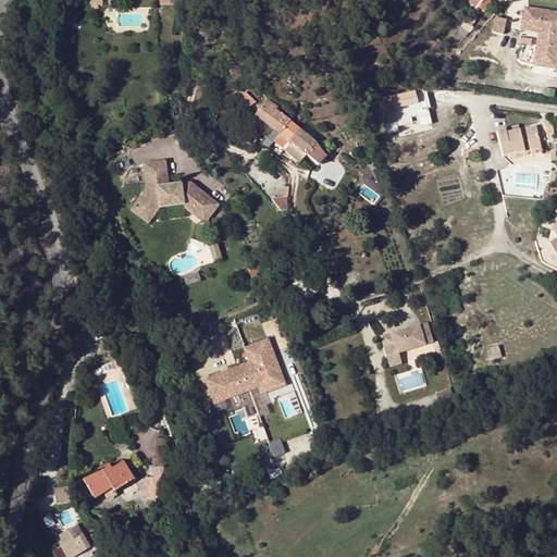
[(493,0),(466,0),(477,8),(483,13),(493,0)]
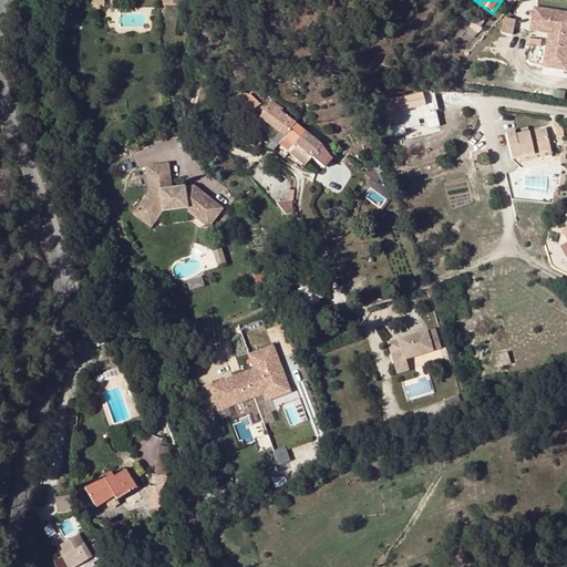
[(566,13),(533,9),(532,20),(539,21),(537,33),(548,34),(543,68),(566,71),(566,61),(566,13)]
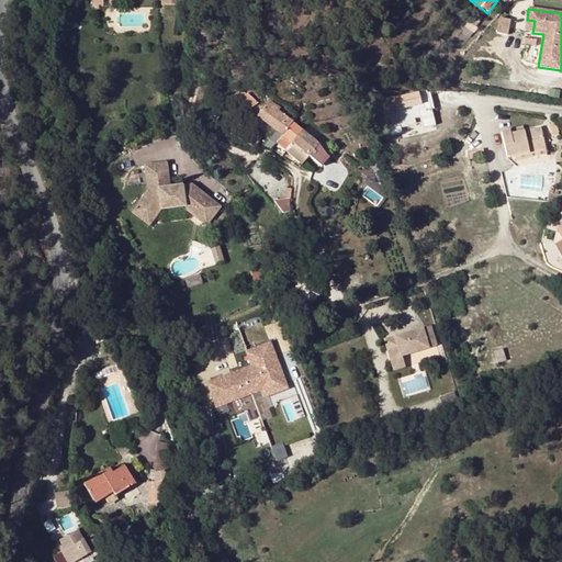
[(481,20),(475,15),(470,23),(474,27),(481,20)]
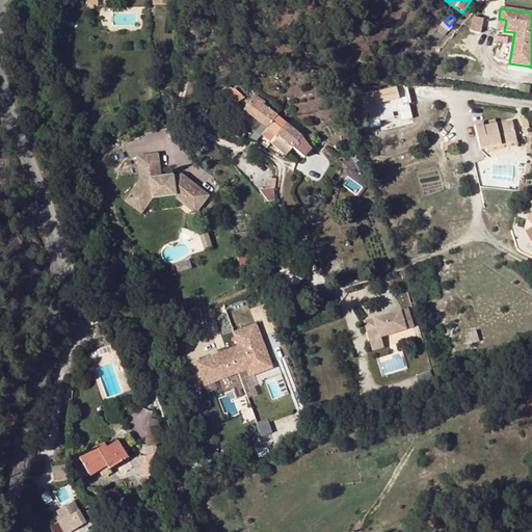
[(506,20),(499,19),(497,30),(504,31),(506,20)]
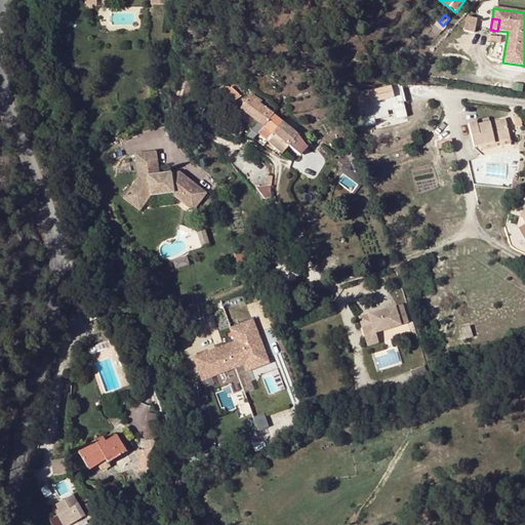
[(365,119),(373,117),(373,120),(388,117),(387,111),(392,110),(394,118),(406,115),(402,101),(397,102),(397,98),(402,97),(399,85),(368,91),(369,96),(359,98),(361,108),(363,108),(365,119)]
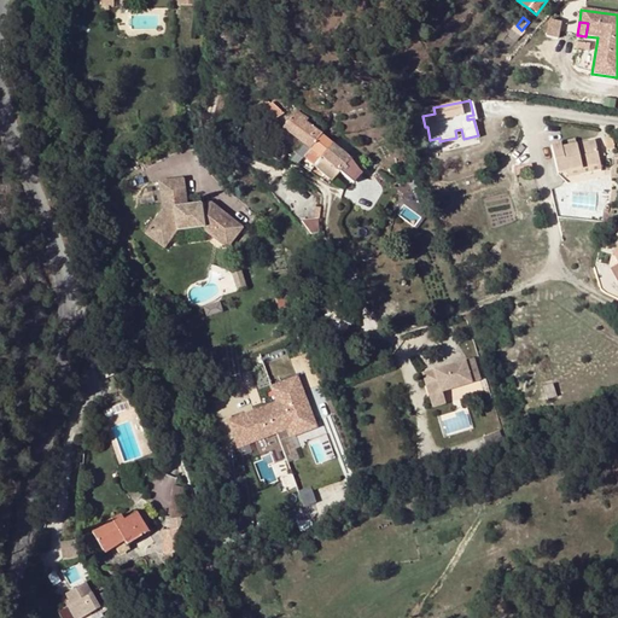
[(267,109),(278,118),(284,115),(272,104),(267,109)]
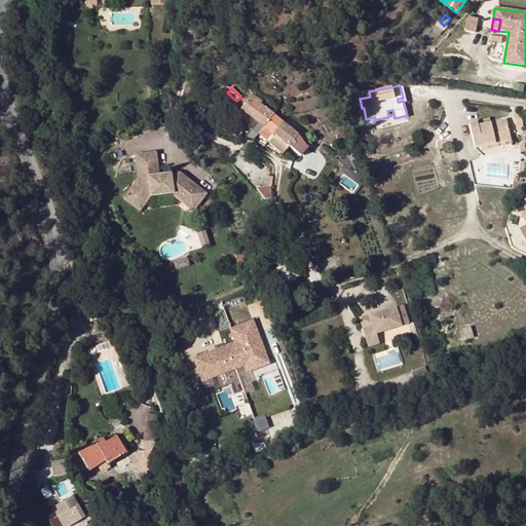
[(261,102),(253,95),(240,110),(251,117),(260,105),(259,105),(261,102)]
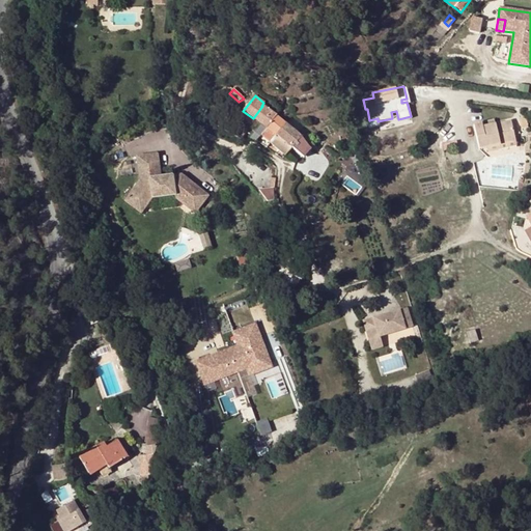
[(260,136),(266,129),(275,116),(262,106),(253,118),(251,121),(249,124),(248,128),(246,132),(244,134),(249,138),(255,142),(256,141),(260,136)]
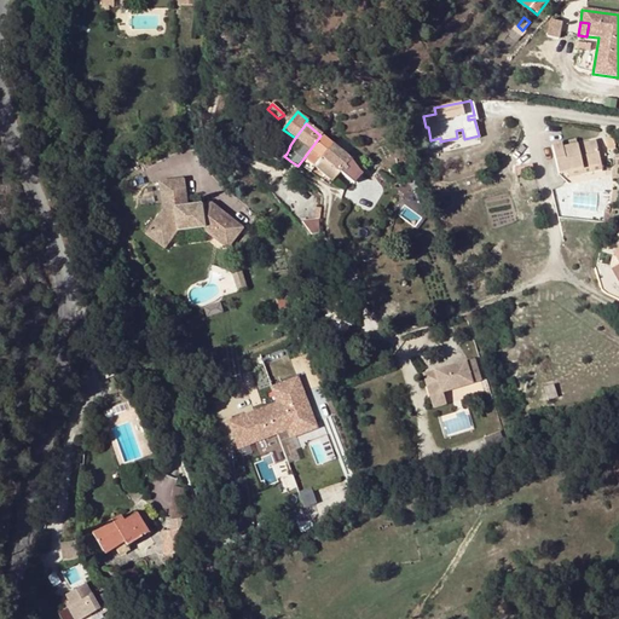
[(320,158),(331,144),(320,136),(310,150),(304,158),(313,167),(320,158)]
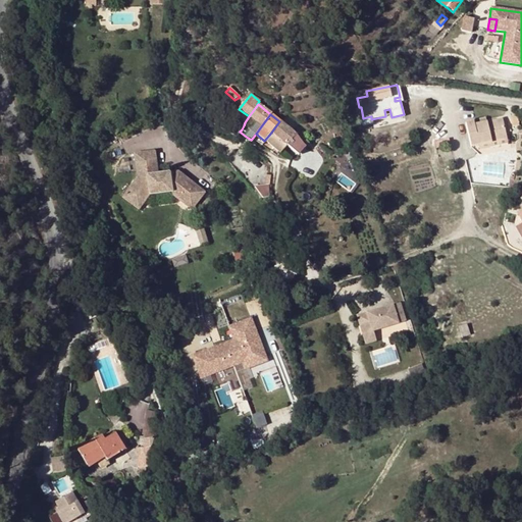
[(470,147),(478,145),(506,139),(502,119),(486,123),(474,125),(473,120),(465,122),(470,147)]
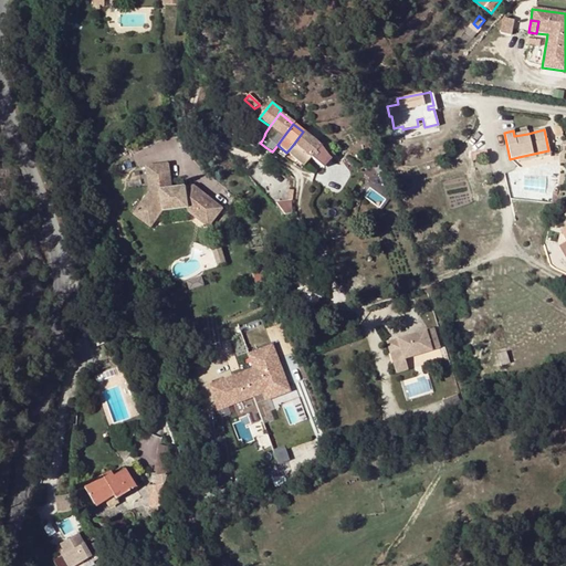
[(257,148),(260,143),(262,140),(249,132),(242,140),(257,148)]
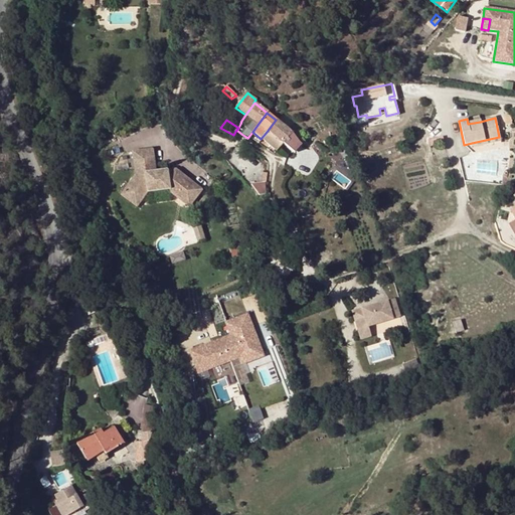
[(267,132),(283,144),(292,133),(276,120),(267,132)]
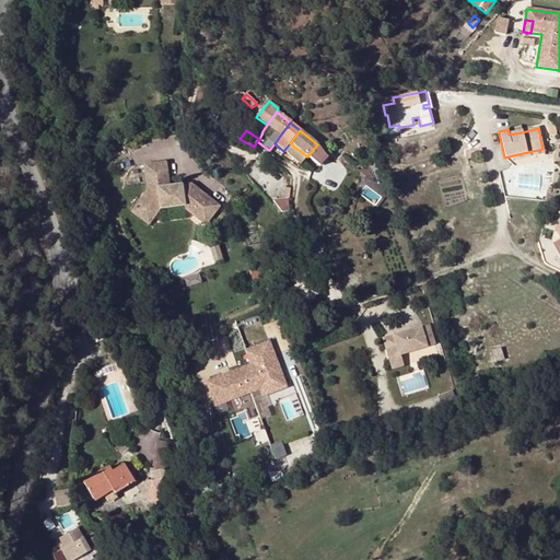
[(301,165),(307,156),(290,143),(283,151),(301,165)]
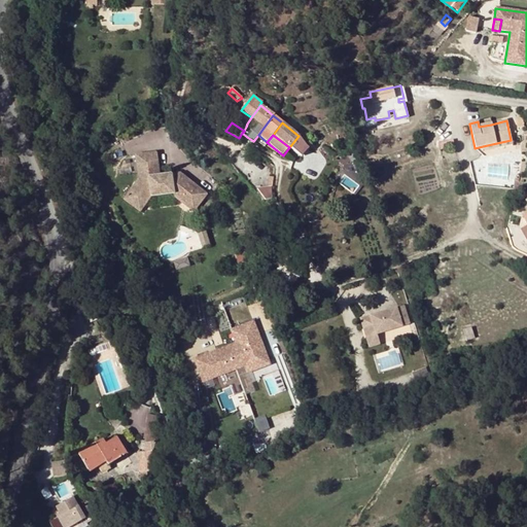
[(513,145),(511,140),(483,146),(484,151),(513,145)]
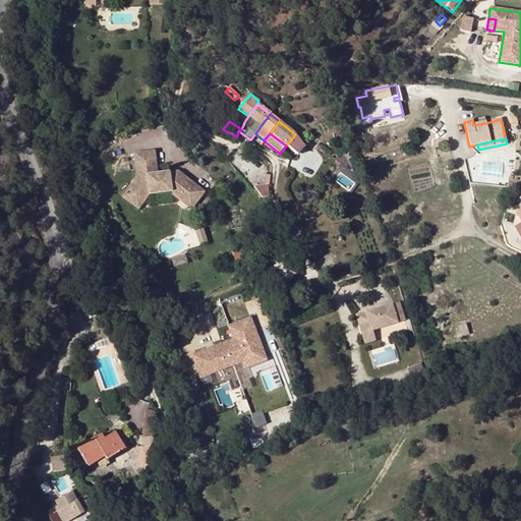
[(155,166),(153,151),(132,154),(134,169),(155,166)]
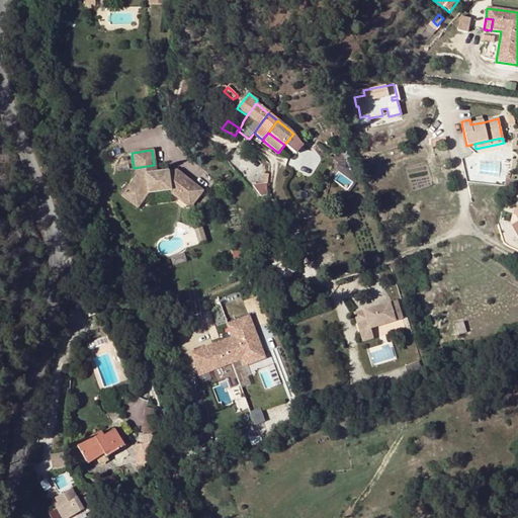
[(202,190),(176,170),(175,170),(171,171),(155,173),(154,165),(134,168),(135,176),(120,196),(137,207),(147,193),(171,190),(170,193),(189,207),(202,190)]
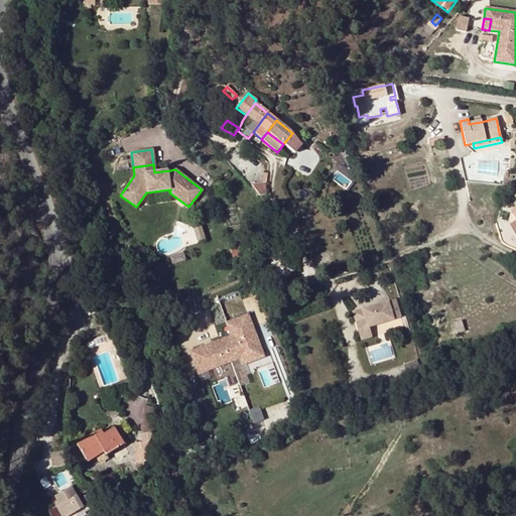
[(259,197),(266,195),(266,186),(266,183),(266,182),(262,182),(251,183),(251,184),(253,186),(253,187),(259,197)]
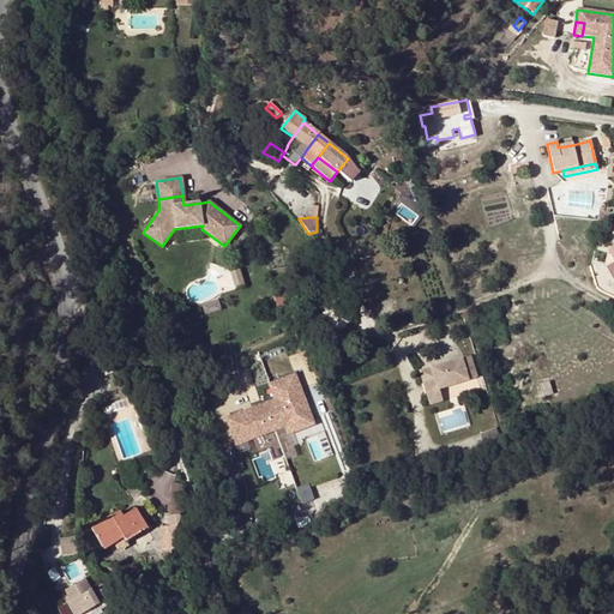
[(244,287),(238,269),(229,272),(234,289),(244,287)]
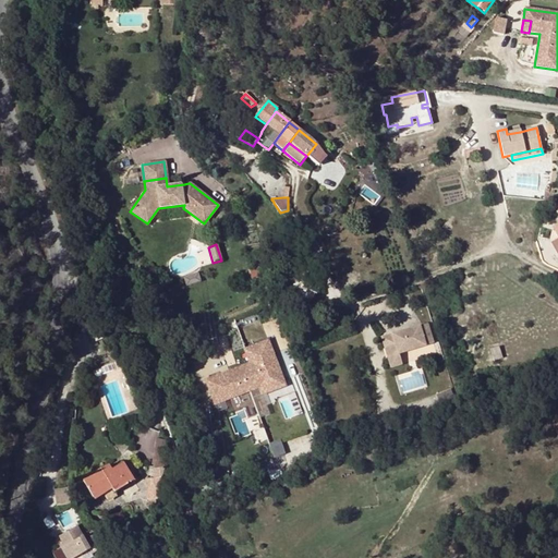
[(433,343),(426,323),(389,335),(396,354),(398,353),(433,343)]
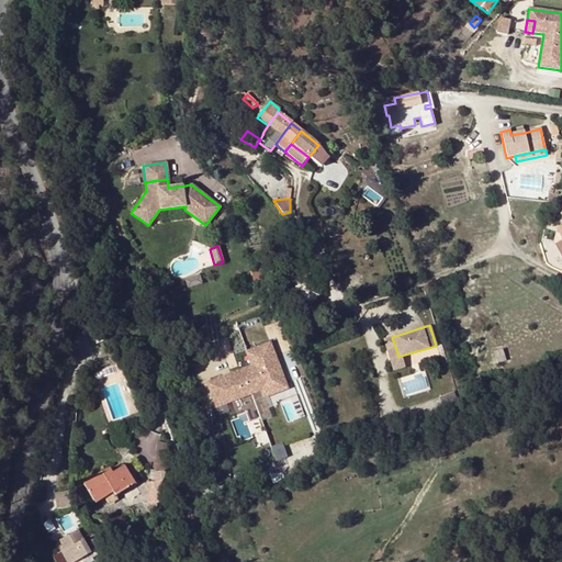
[(404,367),(401,356),(398,357),(392,337),(382,340),(392,370),(404,367)]
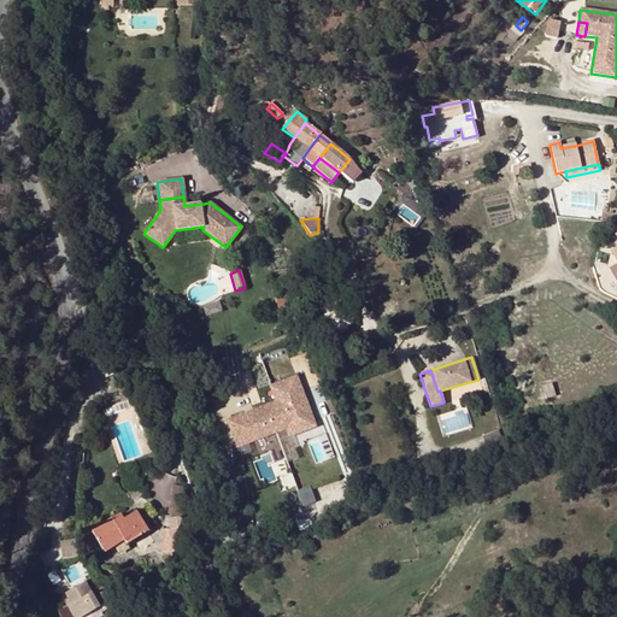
[(300,400),(305,399),(297,378),(271,388),(277,403),(251,413),(253,417),(246,419),(244,416),(233,421),(238,434),(242,433),(247,444),(287,428),(288,430),(313,421),(307,406),(303,407),(300,400)]
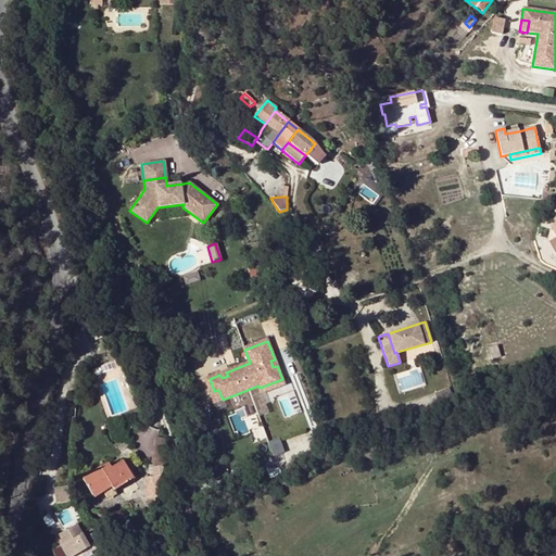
[(108,356),(108,358),(109,364),(113,363),(114,363),(121,361),(117,352),(108,356)]
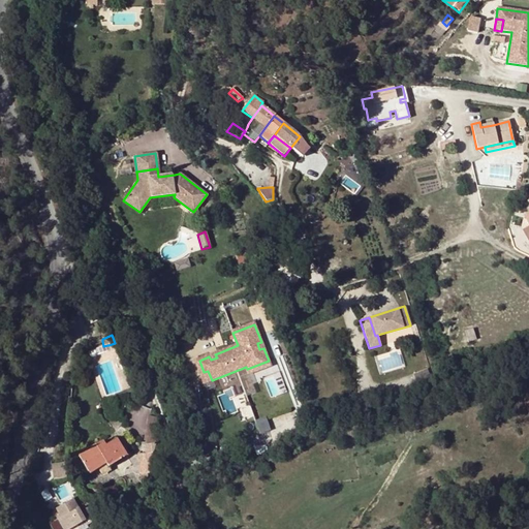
[(199,361),(195,362),(204,383),(212,380),(208,371),(204,372),(199,361)]
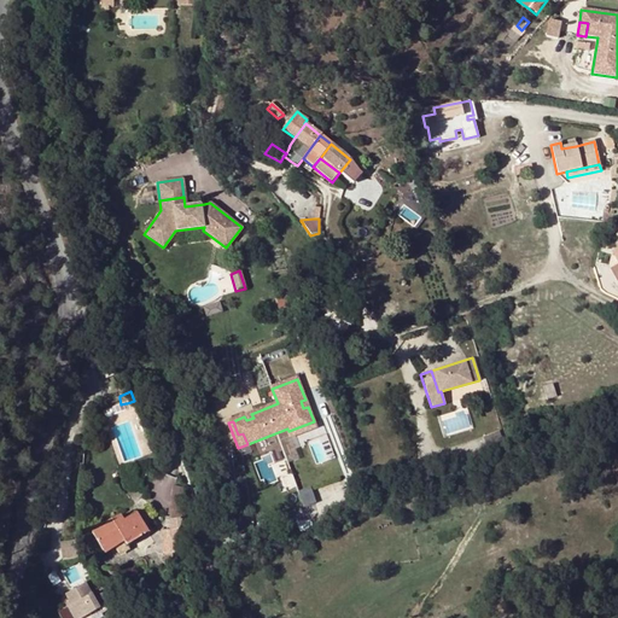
[(315,427),(314,421),(289,431),(291,437),(315,427)]
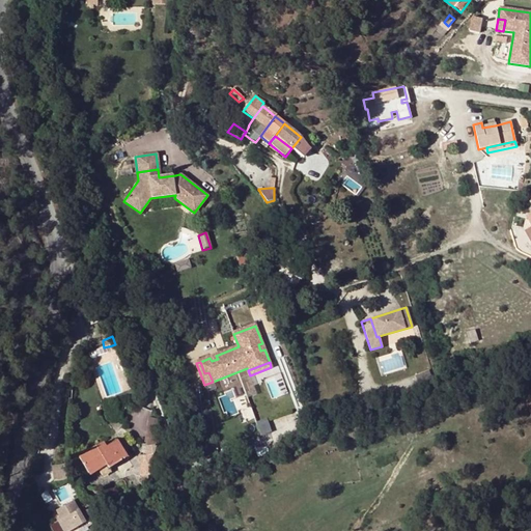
[(430,378),(428,370),(414,375),(416,383),(430,378)]
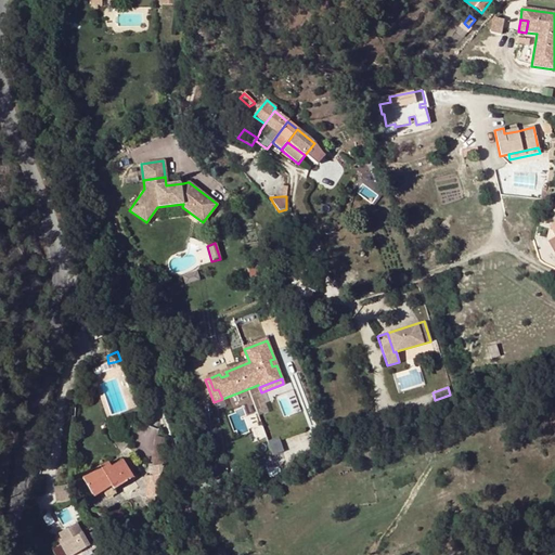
[(159,475),(167,455),(163,438),(154,437),(150,461),(153,462),(152,476),(159,475)]
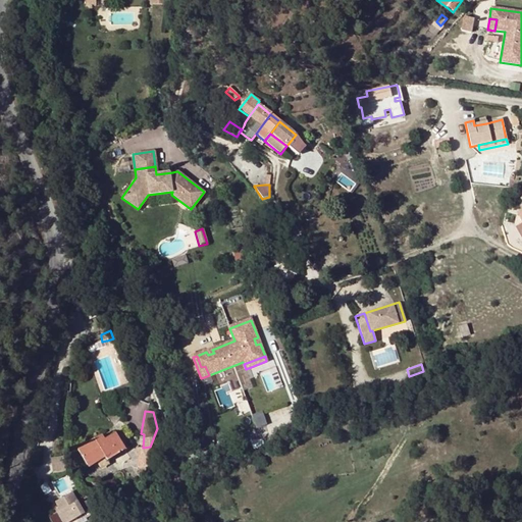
[(263,413),(253,417),(257,430),(268,426),(263,413)]
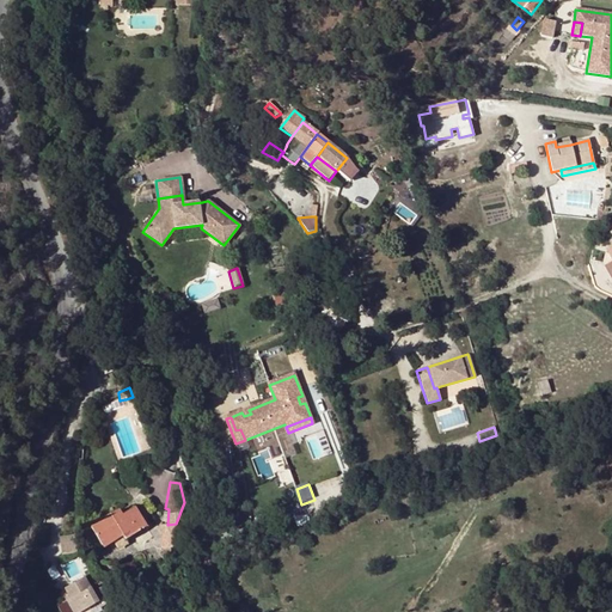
[(118,510),(91,528),(91,530),(104,549),(114,543),(118,550),(128,544),(126,540),(151,524),(139,506),(122,516),(118,510)]
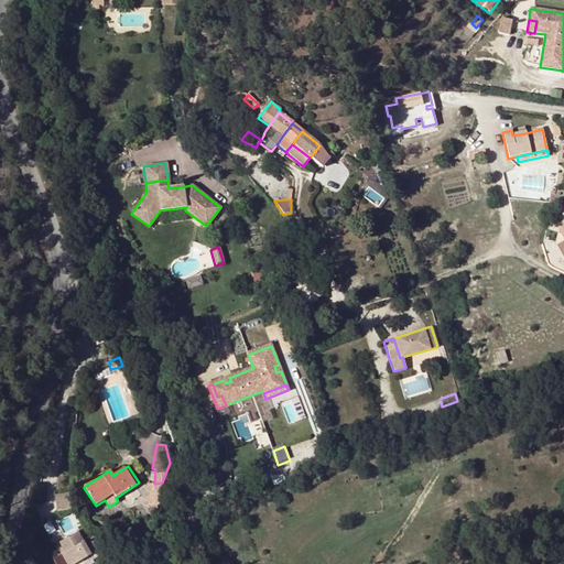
[(164,503),(162,483),(154,484),(147,485),(149,506),(164,503)]
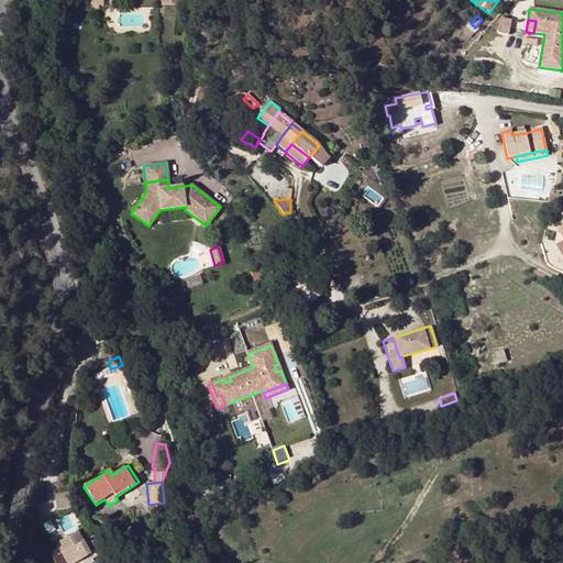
[(57,506),(67,506),(66,493),(57,493),(57,506)]
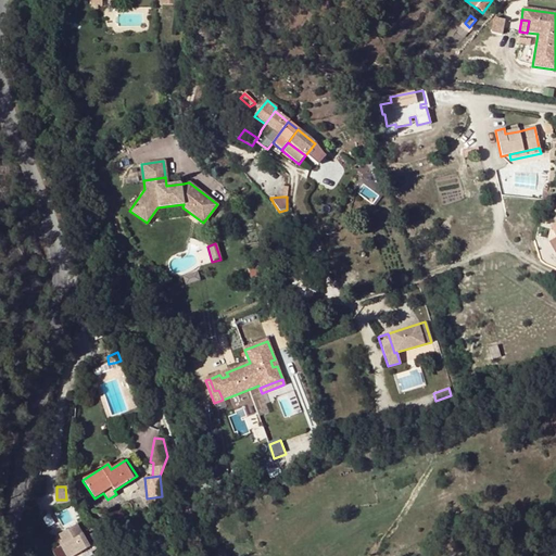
[(64,555),(72,555),(89,546),(96,543),(90,534),(84,538),(76,523),(58,534),(61,541),(63,544),(59,546),(64,555)]
